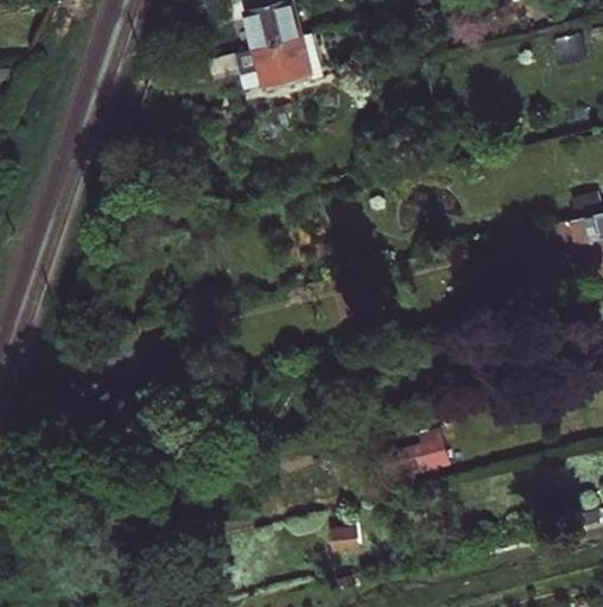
[(254,49),(300,37),(290,0),(287,0),(286,0),(285,0),(258,0),(247,4),(248,11),(245,12),(254,49)]
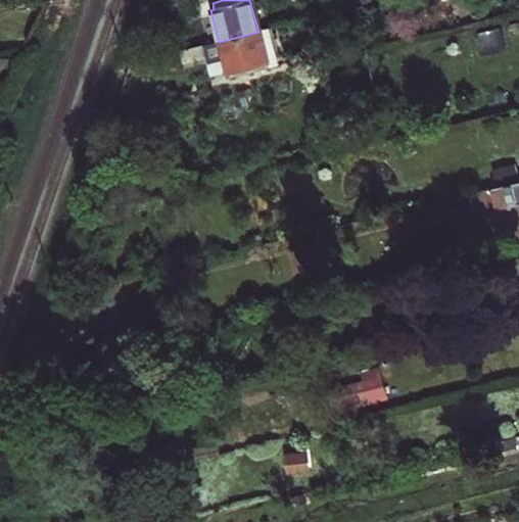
[(197,47),(200,59),(204,58),(209,77),(226,73),(228,79),(274,66),(277,63),(268,29),(258,32),(219,42),(197,47)]
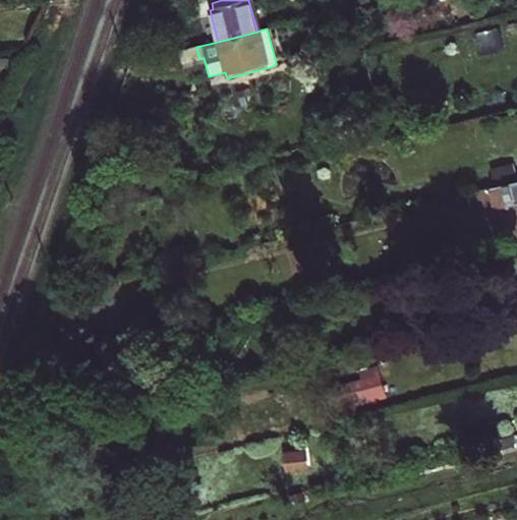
[(176,52),(173,42),(160,46),(162,56),(176,52)]
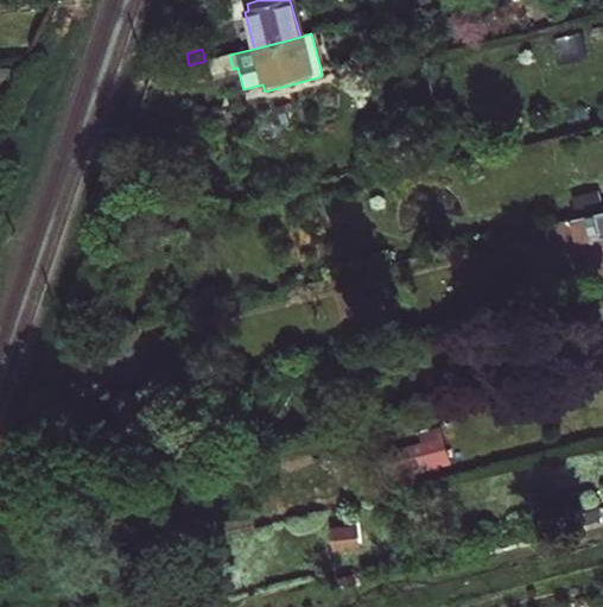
[(229,55),(208,61),(211,75),(233,69),(229,55)]
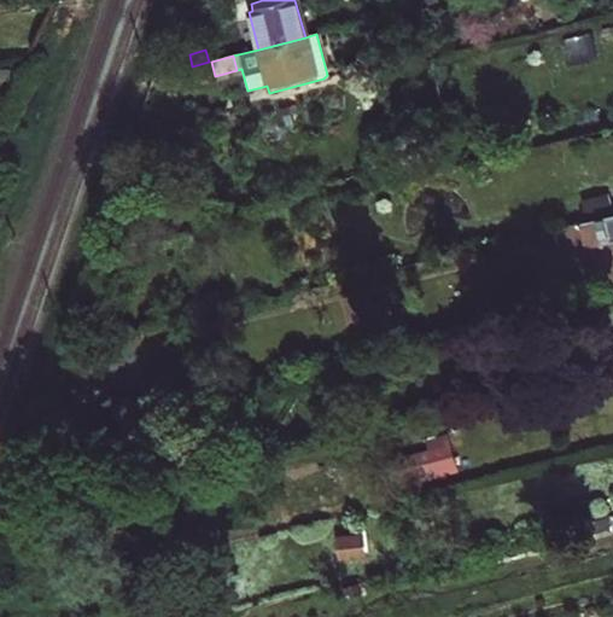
[(170,74),(188,68),(186,62),(169,67),(170,74)]
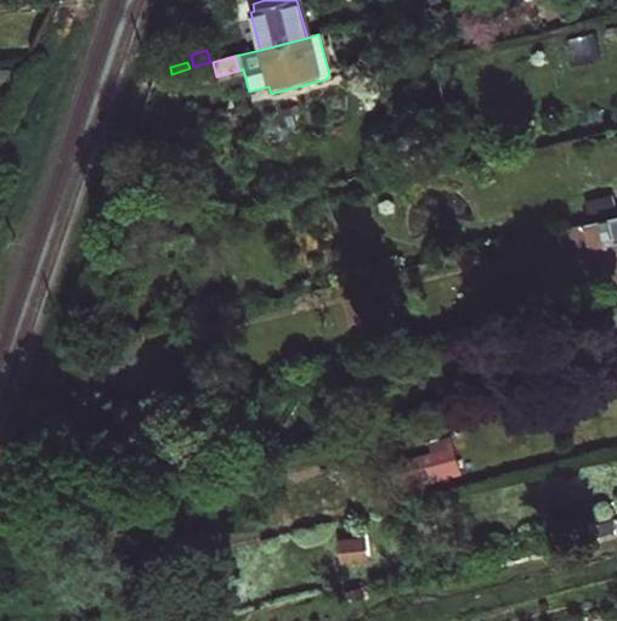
[(611,214),(607,201),(583,207),(587,221),(611,214)]
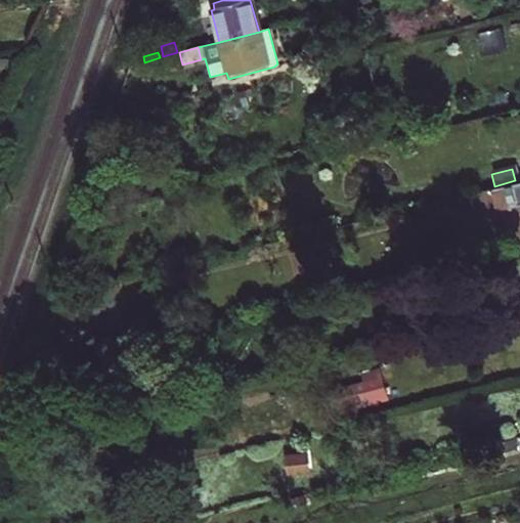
[(519,182),(488,190),(493,211),(519,205),(519,182)]
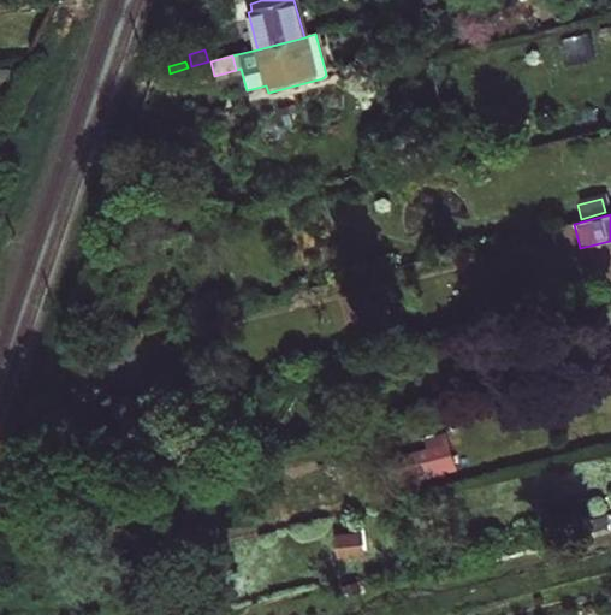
[(605,376),(610,373),(610,348),(599,352),(605,376)]
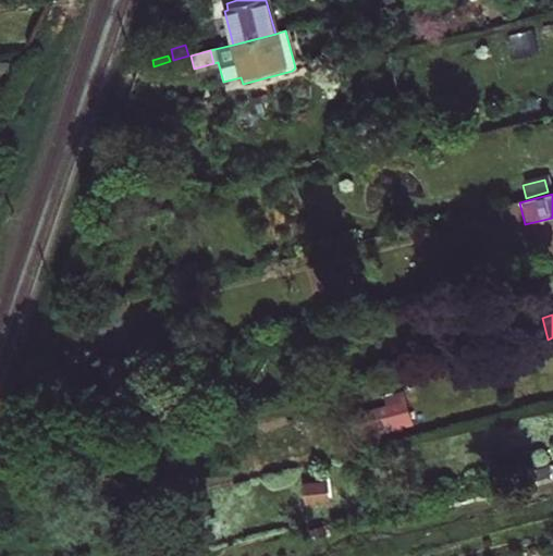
[(377,433),(407,424),(400,395),(381,400),(383,409),(371,412),(377,433)]
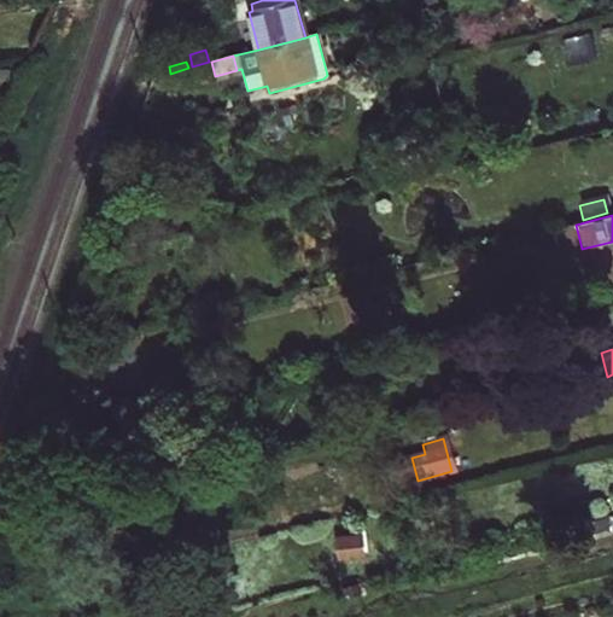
[(334,541),(336,557),(356,556),(355,539),(334,541)]
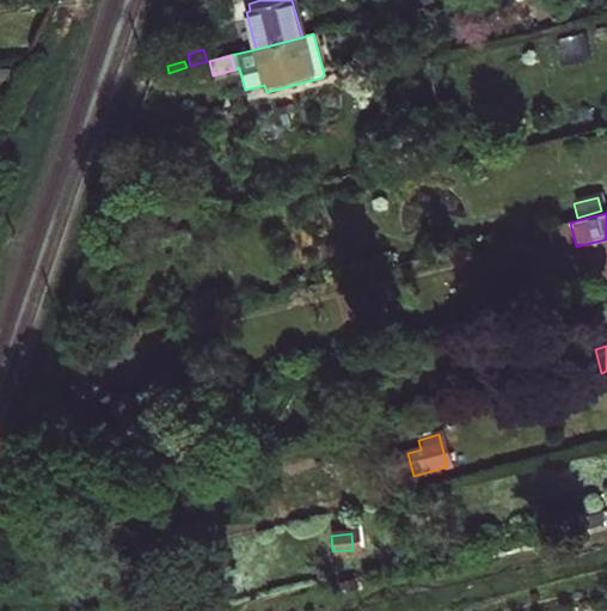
[(331,587),(317,591),(319,603),(333,598),(331,587)]
